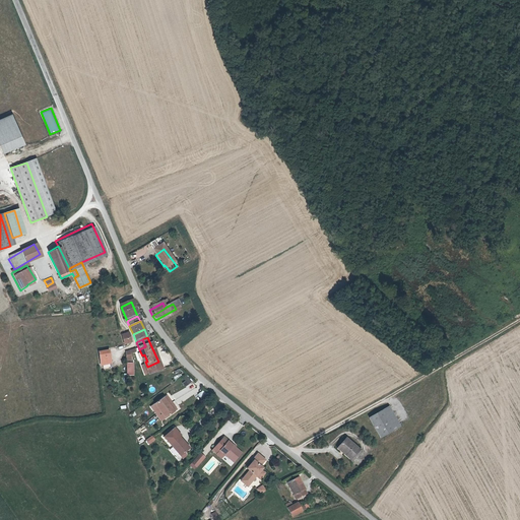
[(153,343),(150,344),(158,362),(163,370),(166,370),(153,343)]
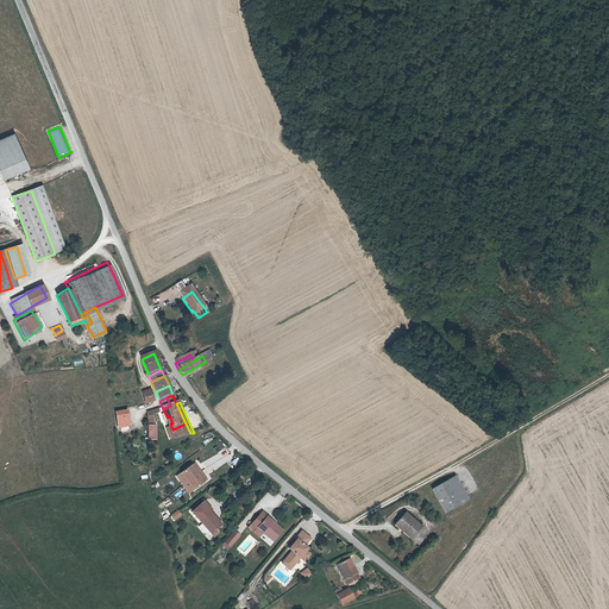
[(146,428),(154,427),(152,419),(161,415),(158,412),(146,418),(146,428)]
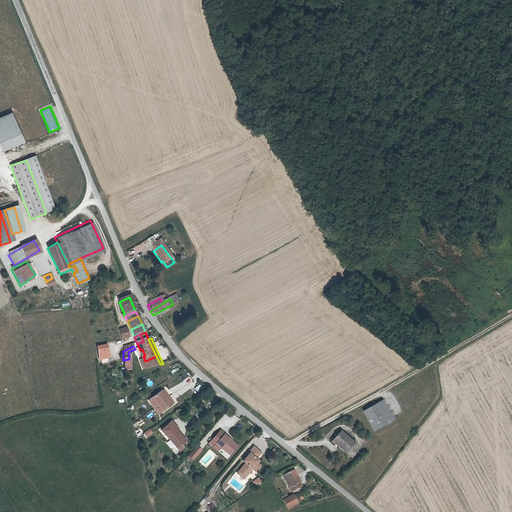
[(108,348),(97,348),(99,361),(108,360),(108,348)]
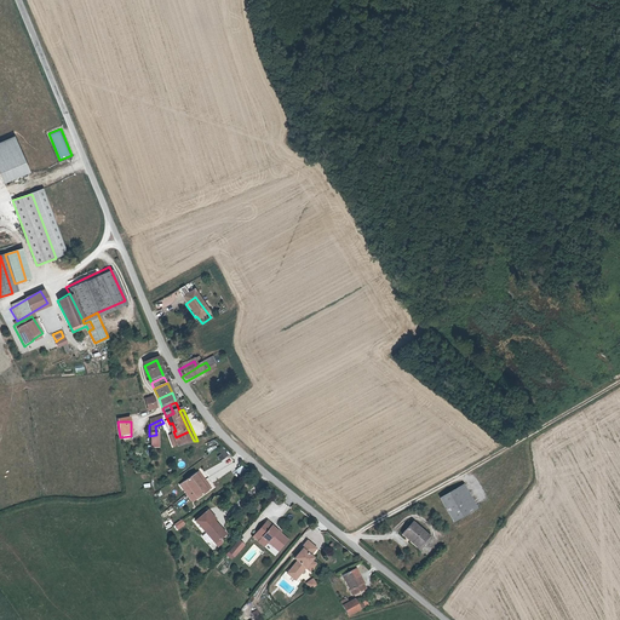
[(194,441),(189,431),(176,437),(181,447),(194,441)]
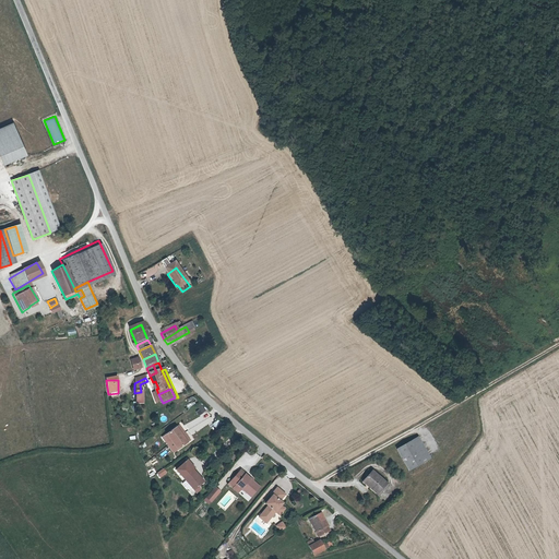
[(200,415),(206,411),(200,403),(197,406),(199,408),(195,411),(200,415)]
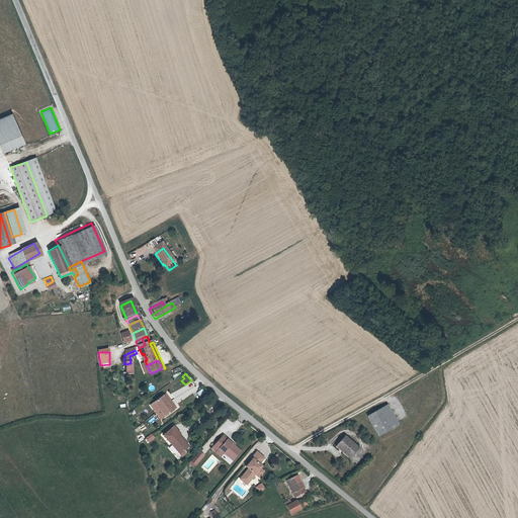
[(197,391),(199,398),(205,396),(203,390),(197,391)]
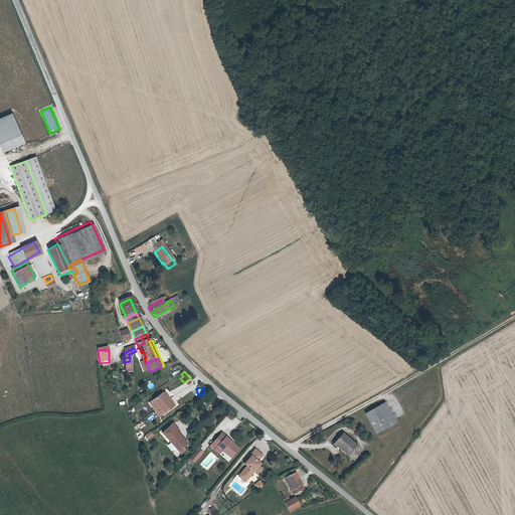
[(165,397),(162,393),(153,399),(158,406),(163,413),(172,407),(169,403),(172,401),(167,395),(165,397)]
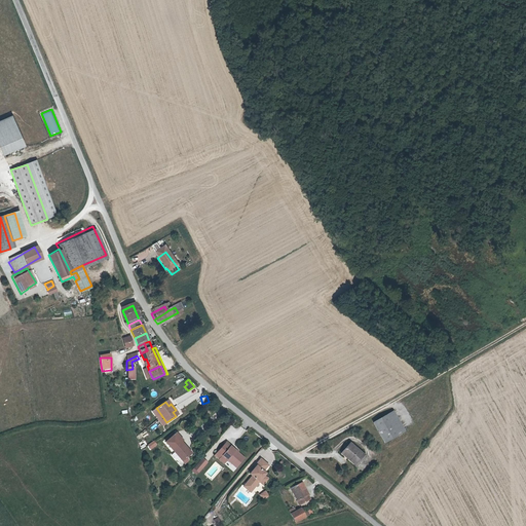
[(373,418),(389,449),(410,438),(393,407),(373,418)]
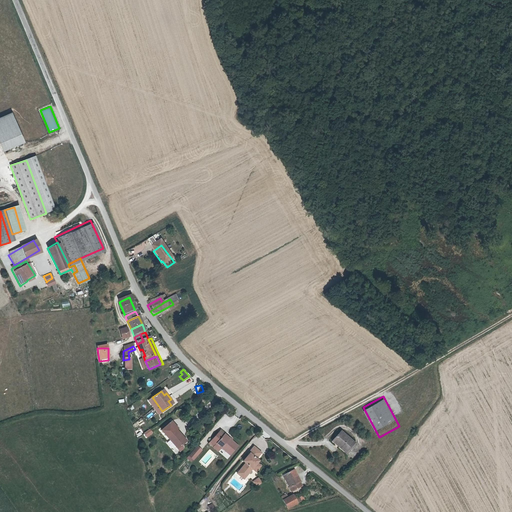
[(169,438),(177,431),(176,430),(179,428),(173,421),(163,430),(169,438)]
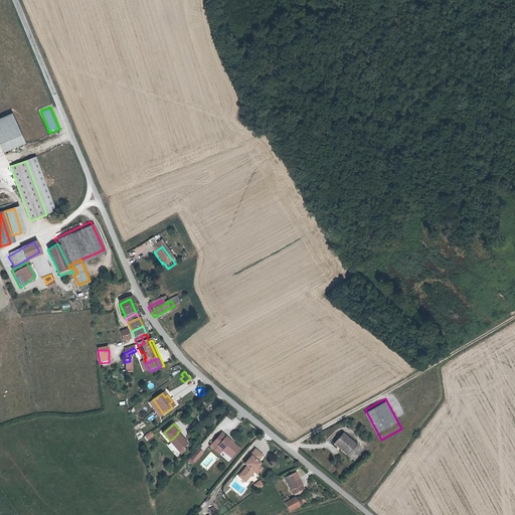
[(183,441),(178,434),(170,441),(178,452),(182,448),(187,445),(183,440),(183,441)]
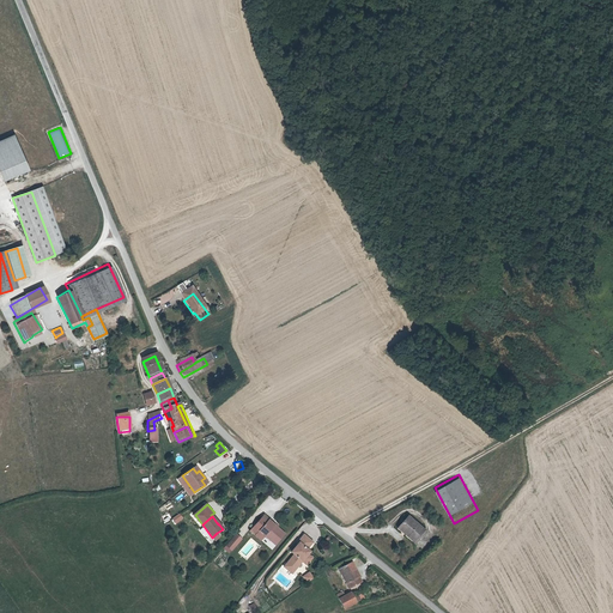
[(256,534),(255,535),(260,540),(265,535),(274,545),(284,534),(263,516),(252,529),(256,534)]
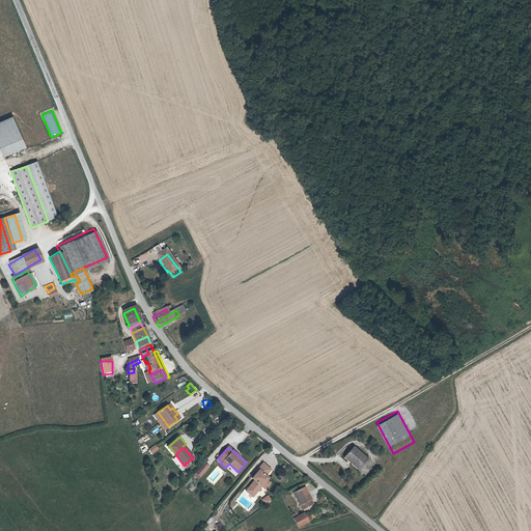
[(353,449),(344,458),(358,471),(366,462),(353,449)]
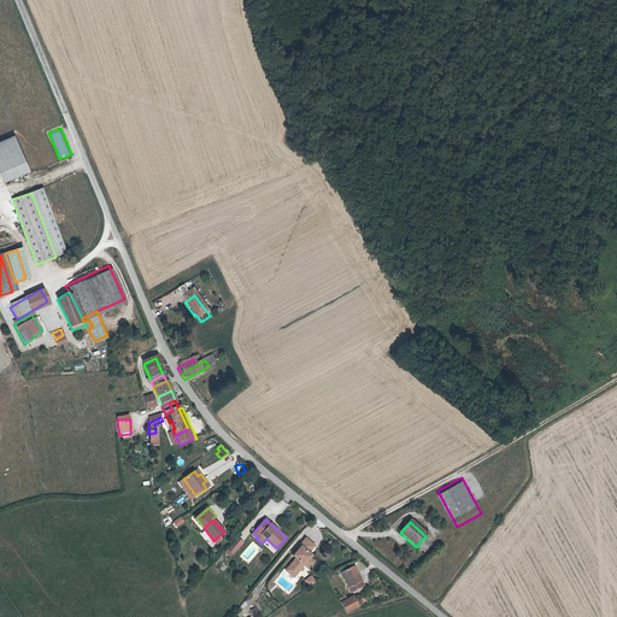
[(235,539),(230,544),(236,548),(241,544),(235,539)]
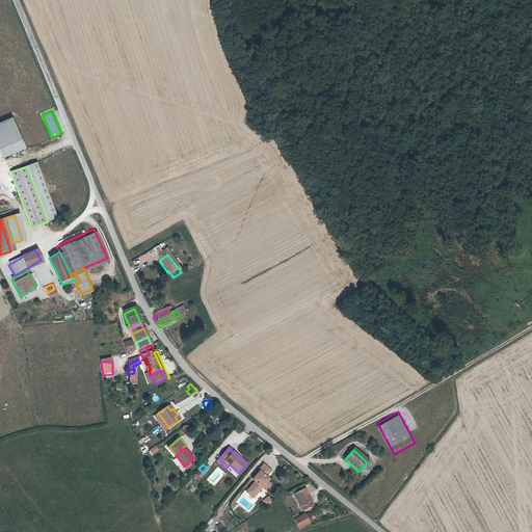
[(258,482),(250,489),(258,496),(265,488),(268,490),(273,485),(270,483),(269,482),(268,483),(266,481),(269,477),(268,477),(273,471),(265,464),(260,471),(262,473),(256,480),(258,482)]
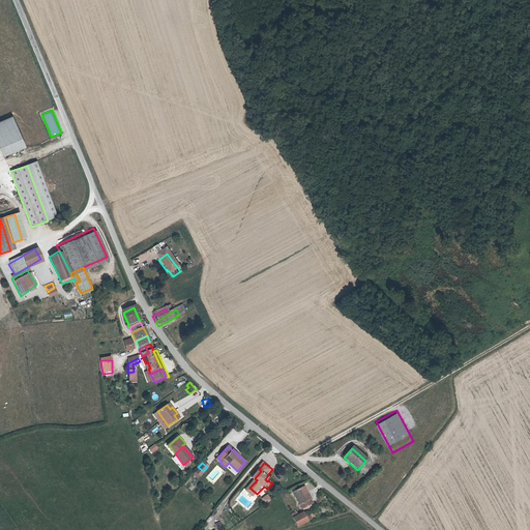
[(198,467),(194,472),(199,476),(203,471),(198,467)]
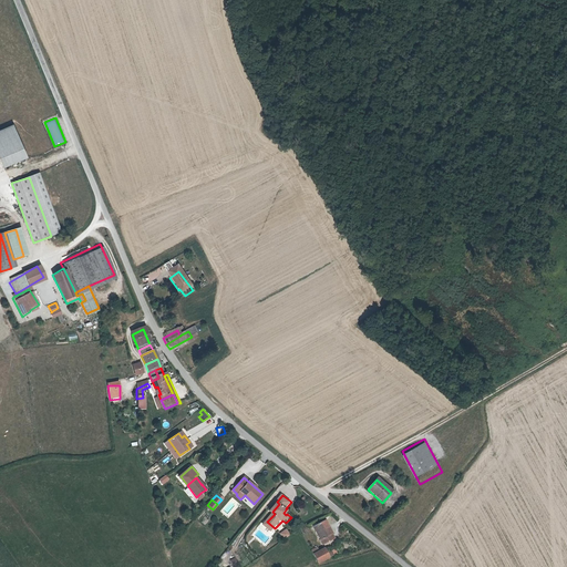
[(271,533),(275,528),(267,522),(264,526),(271,533)]
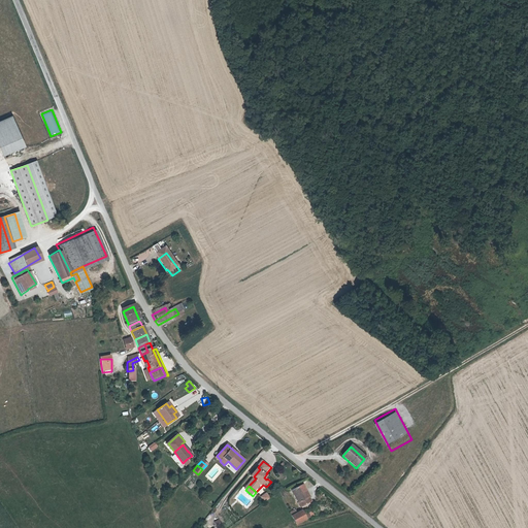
[(299,513),(310,506),(300,486),(289,492),(299,513)]
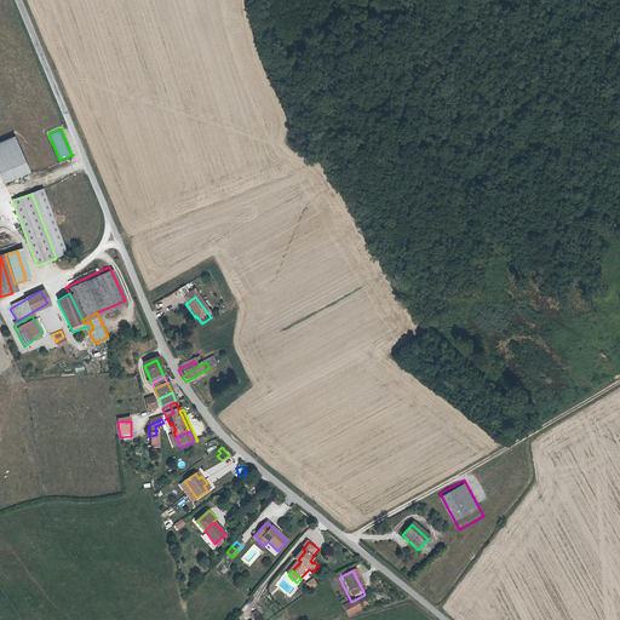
[(313,578),(305,583),(310,589),(316,585),(313,578)]
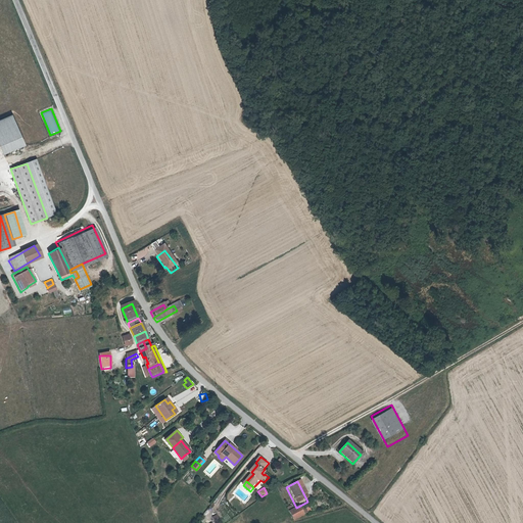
[(296,508),(288,512),(291,520),(300,516),(296,508)]
